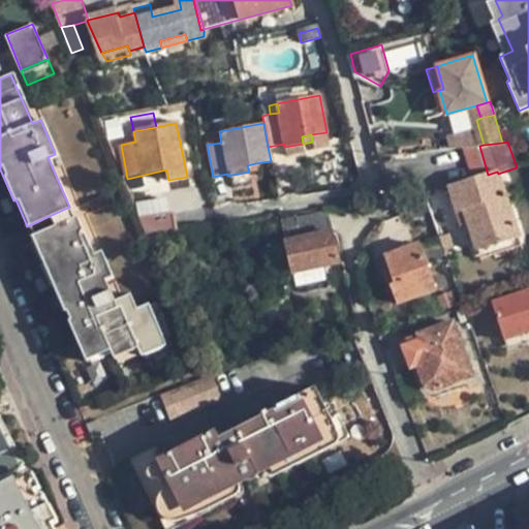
[(305,152),(303,144),(284,147),(287,155),(305,152)]
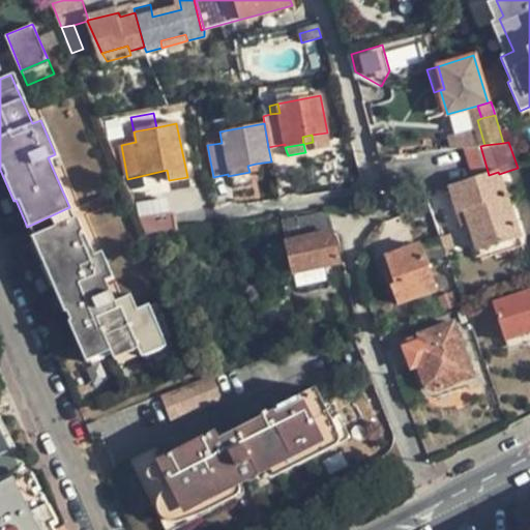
[(257,171),(256,164),(247,166),(249,172),(257,171)]
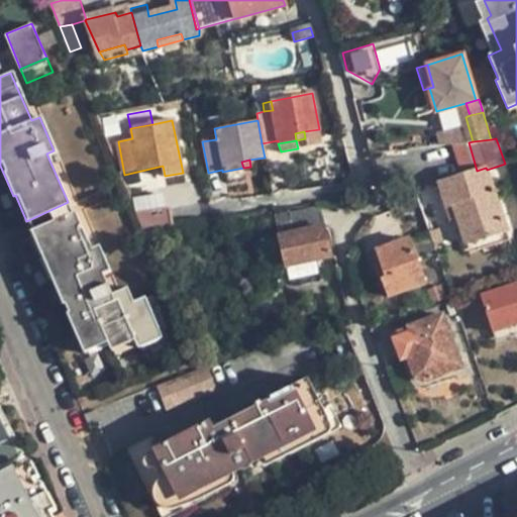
[(506,231),(487,170),(486,168),(477,171),(437,183),(445,207),(453,205),(466,244),(506,231)]
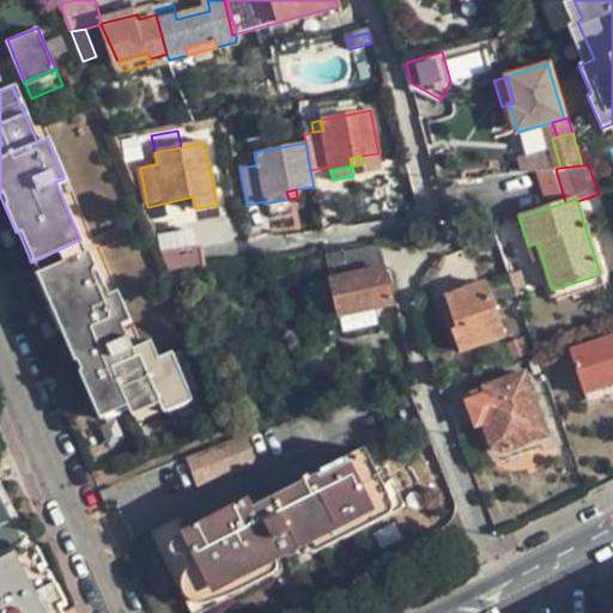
[(123,232),(116,219),(97,228),(103,242),(123,232)]
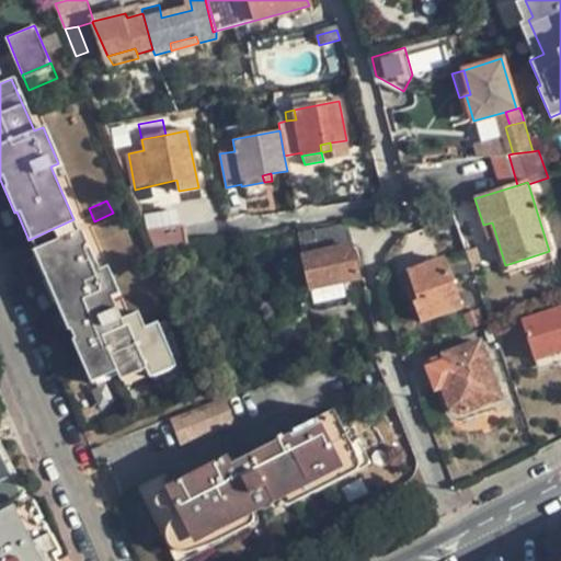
[(298,235),(304,256),(351,245),(346,224),(298,235)]
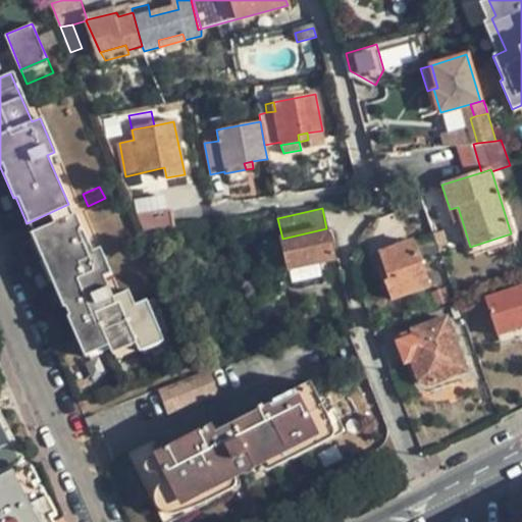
[(142,230),(171,226),(169,210),(136,215),(142,230)]
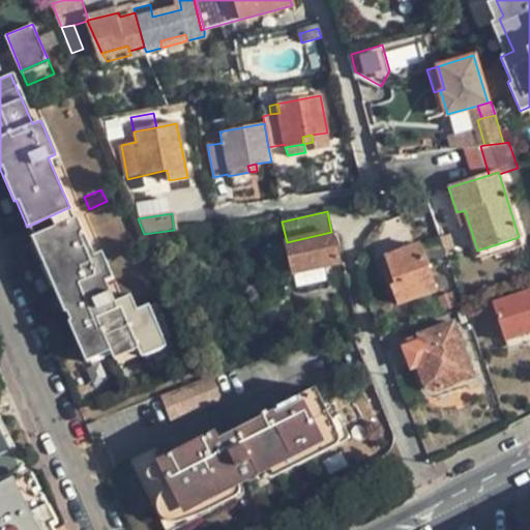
[(66,320),(80,349),(102,339),(107,349),(130,337),(134,346),(158,335),(144,303),(133,308),(126,293),(110,299),(101,280),(109,275),(97,248),(89,253),(72,214),(30,233),(43,262),(41,263),(61,308),(64,310),(67,317),(66,320)]
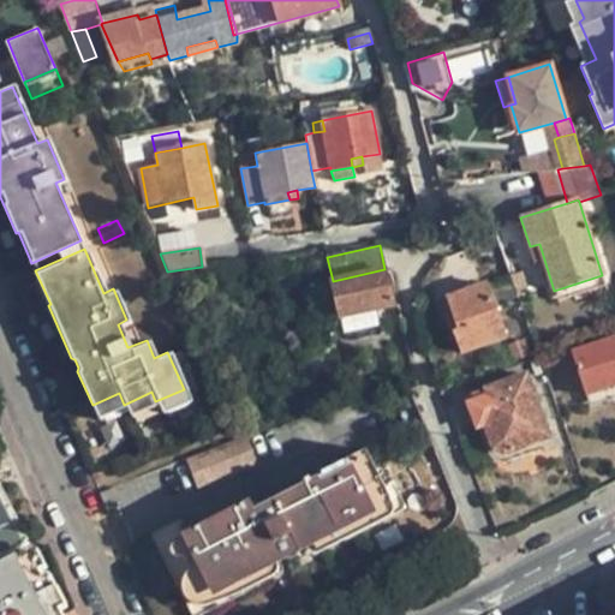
[(393,305),(384,269),(333,281),(341,318),(390,306),(393,305)]
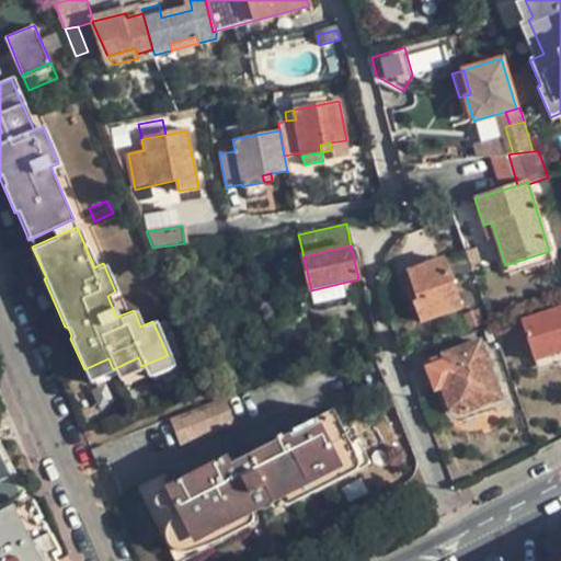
[(459,253),(443,260),(448,277),(466,271),(459,253)]
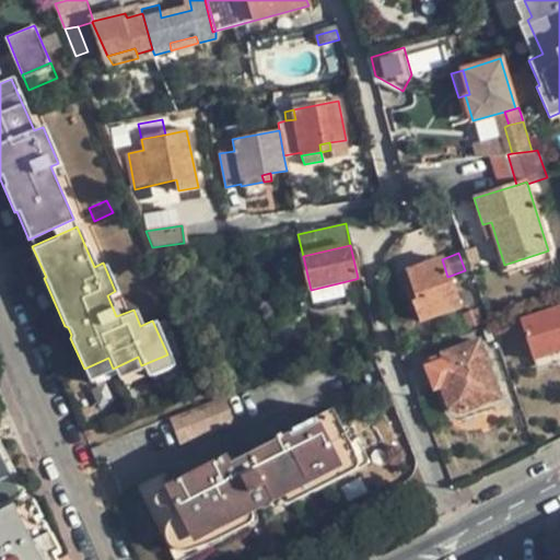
[(408,269),(415,290),(419,300),(413,301),(420,321),(458,308),(447,277),(442,259),(408,269)]
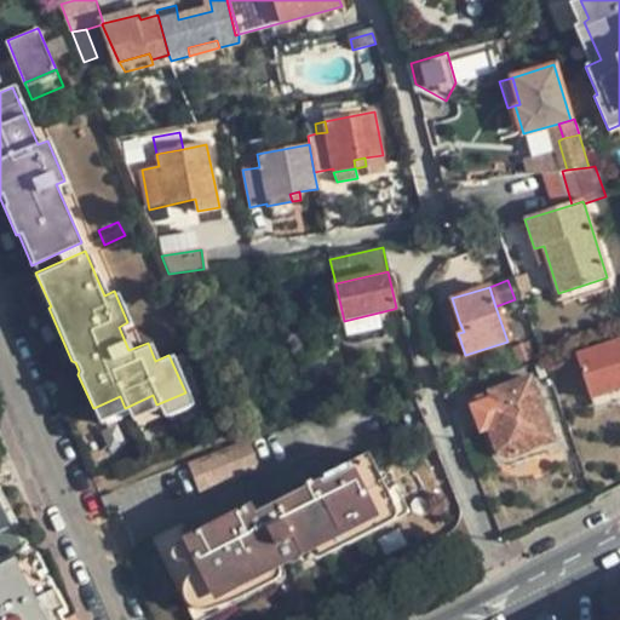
[(397,323),(394,309),(344,321),(348,336),(397,323)]
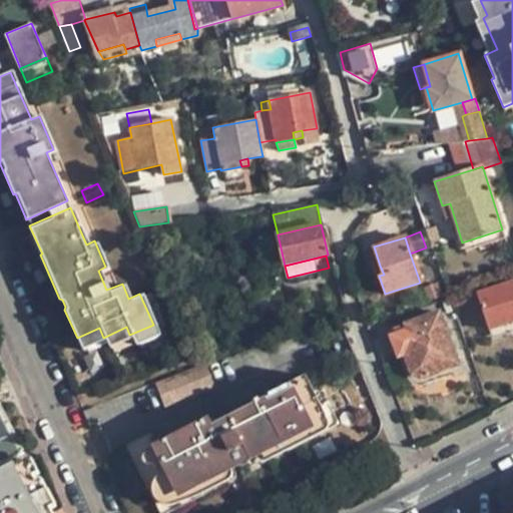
[(376,268),(379,276),(384,275),(380,266),(376,268)]
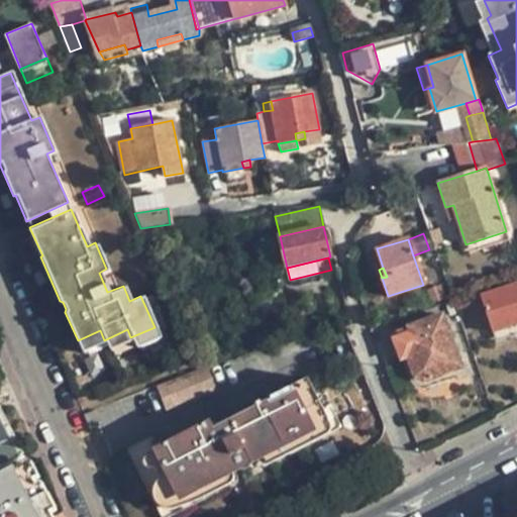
[(516,282),(478,295),(494,342),(516,334),(516,282)]
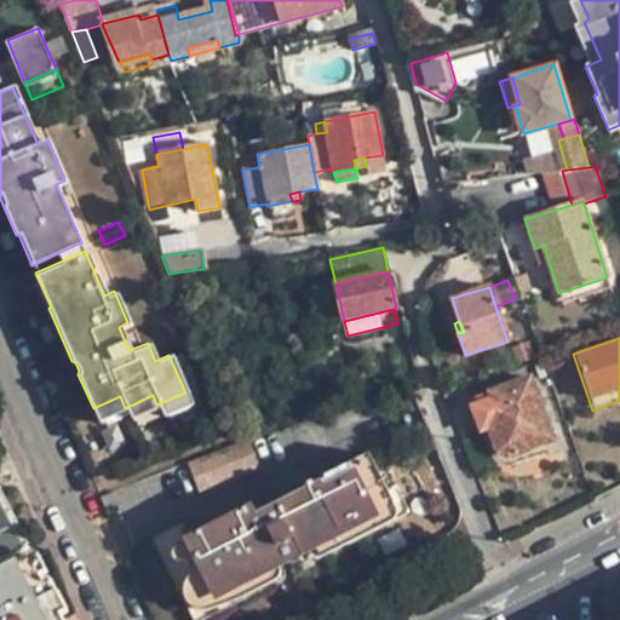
[(534,357),(528,342),(512,346),(517,362),(534,357)]
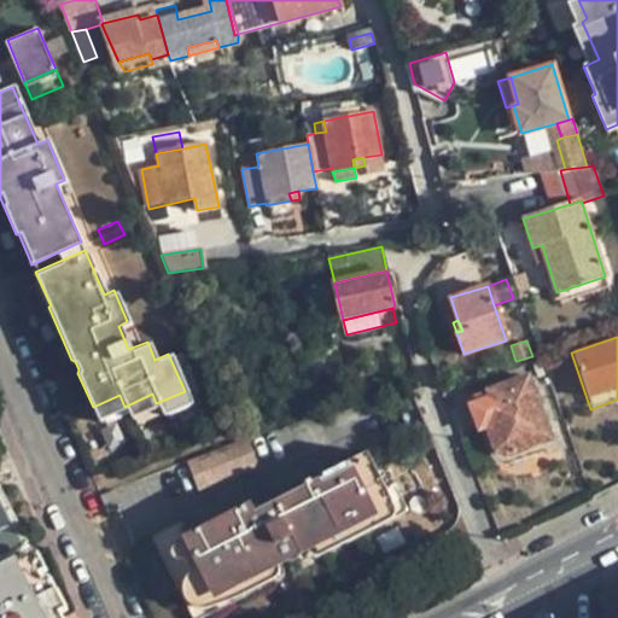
[(552,439),(528,375),(467,398),(479,430),(487,426),(496,453),(505,456),(552,439)]
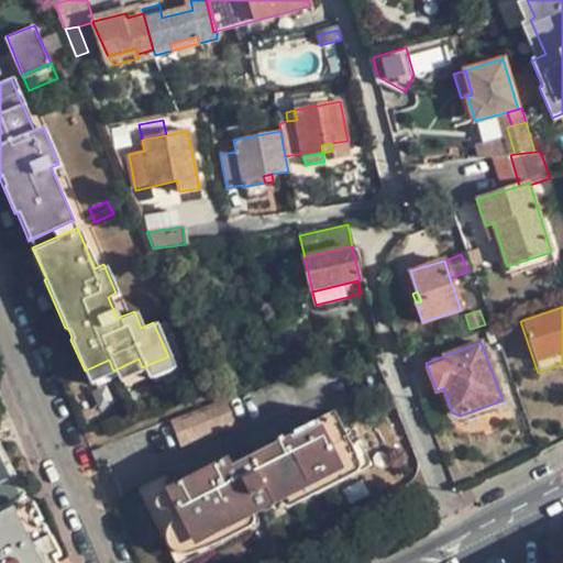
[(173,366),(168,356),(142,367),(147,377),(173,366)]
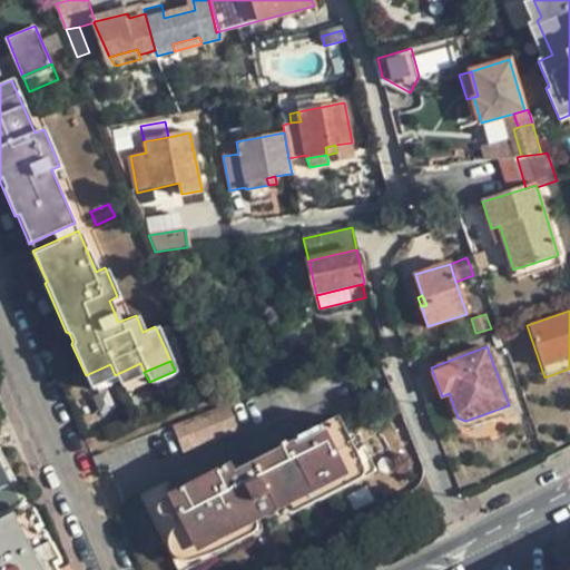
[(118,383),(144,372),(140,363),(115,375),(118,383)]
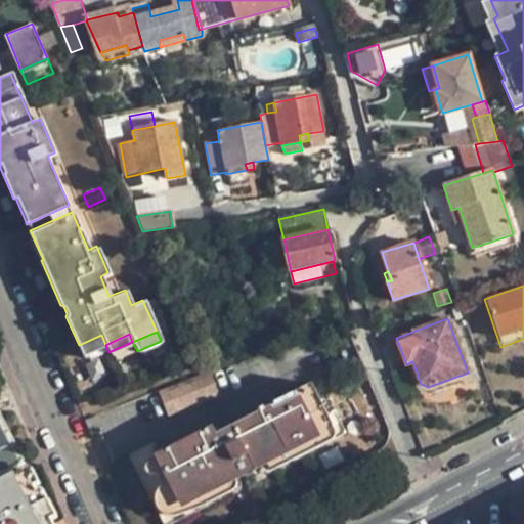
[(83,354),(105,345),(101,335),(79,345),(83,354)]
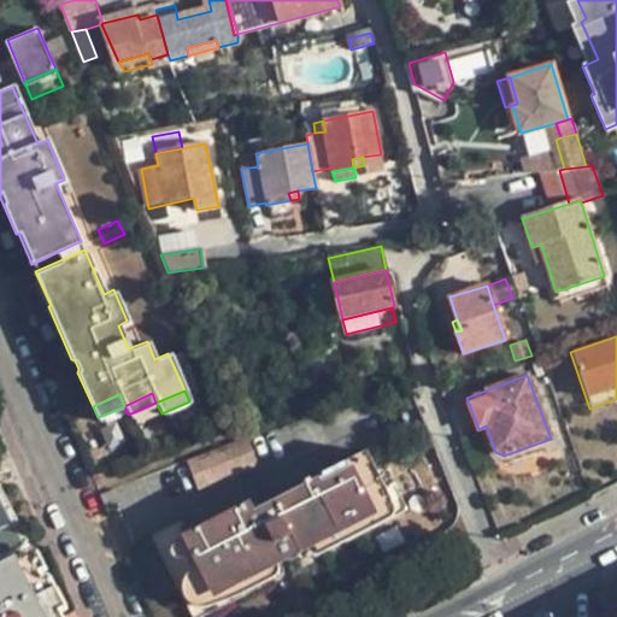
[(246,470),(235,441),(227,444),(217,447),(227,477),(246,470)]
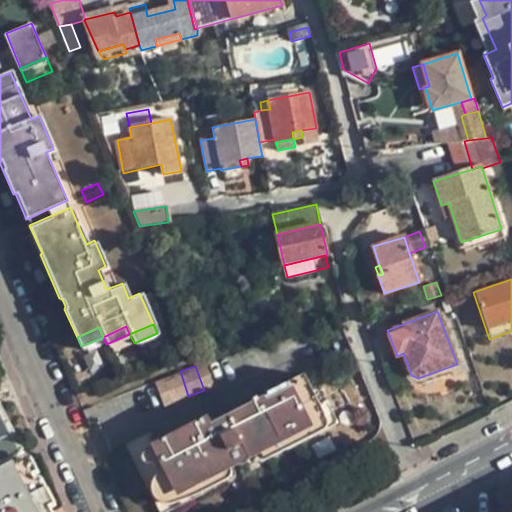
[(188,396),(180,371),(165,377),(173,401),(188,396)]
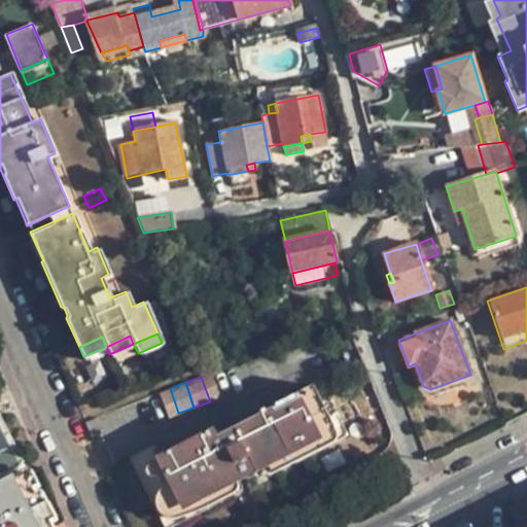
[(151,449),(127,461),(161,526),(171,526),(235,494),(220,466),(230,461),(240,480),(246,483),(250,481),(254,476),(254,469),(269,463),(269,462),(336,428),(314,387),(210,440),(208,434),(157,460),(151,449)]
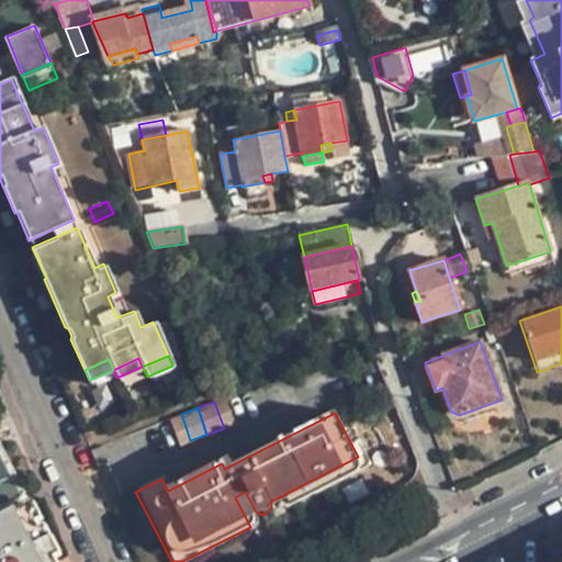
[(181,414),(164,420),(173,447),(190,440),(181,414)]
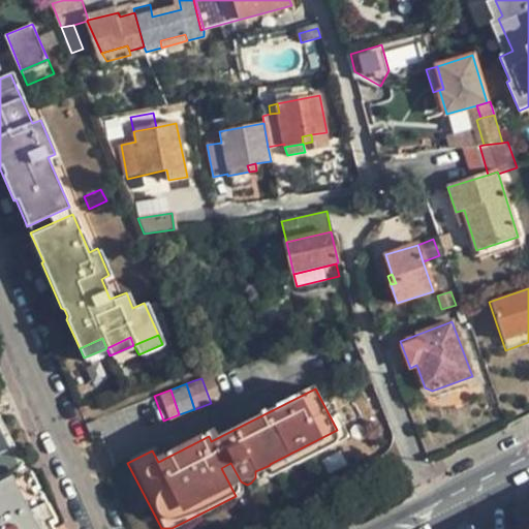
[(96,417),(84,422),(88,432),(100,429),(96,417)]
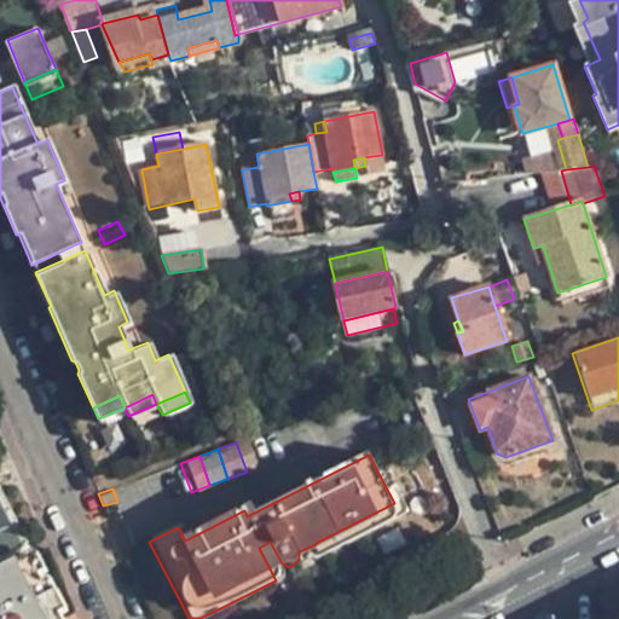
[(0,561),(25,549),(0,498),(0,561)]
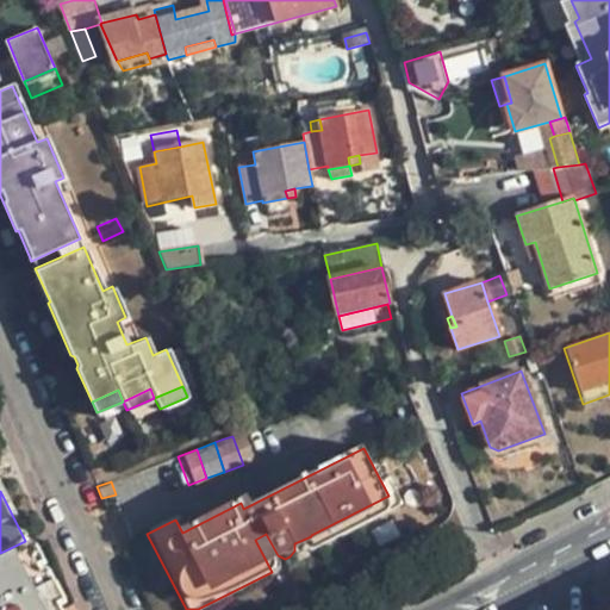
[(62,609),(30,548),(0,562),(0,609),(62,609)]
